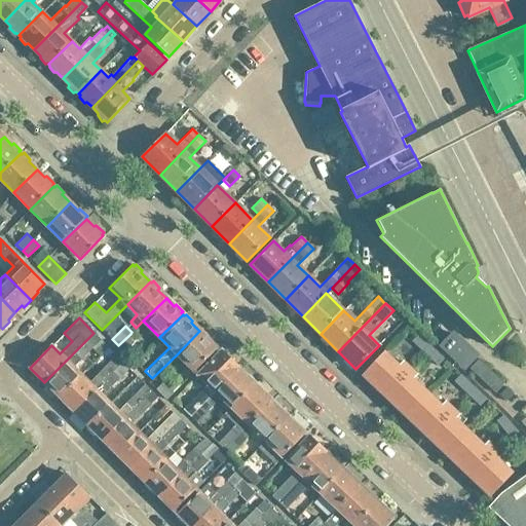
[(199,331),(177,354),(193,371),(217,348),(215,346),(216,344),(210,337),(208,339),(199,331)]
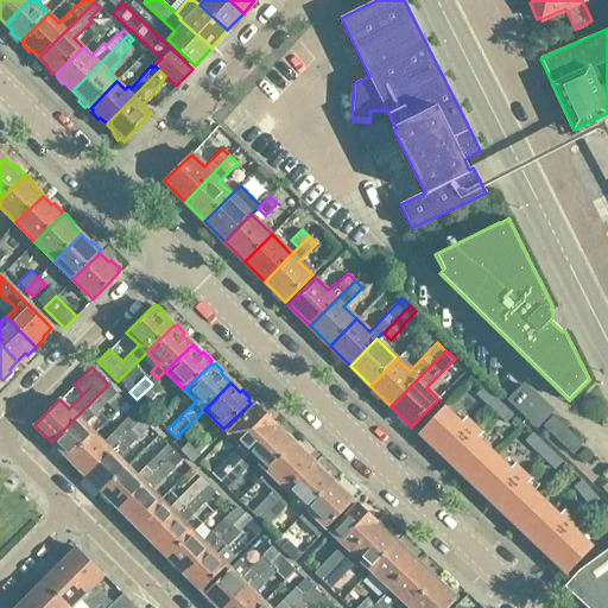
[(108,385),(51,442),(68,458),(93,434),(83,424),(116,392),(108,385)]
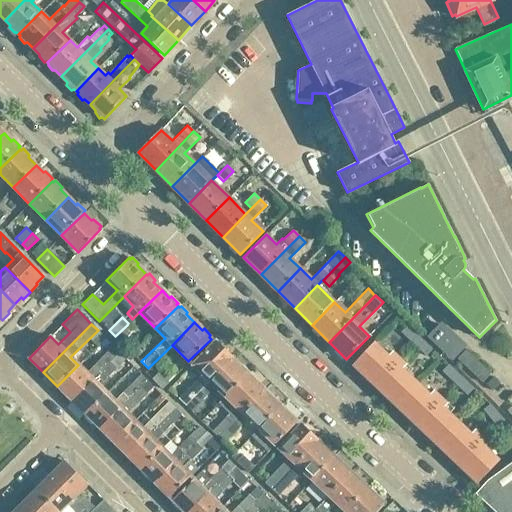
[(133,330),(127,325),(115,336),(121,342),(133,330)]
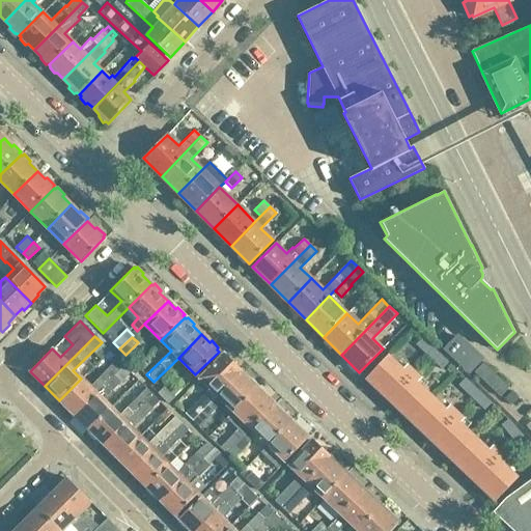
[(427,356),(435,348),(422,337),(415,344),(427,356)]
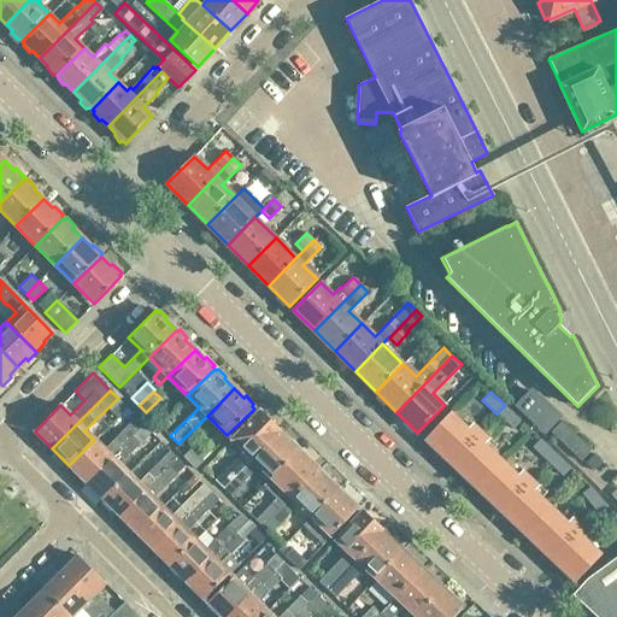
[(558,415),(534,392),(530,397),(528,394),(518,405),(544,430),(558,415)]
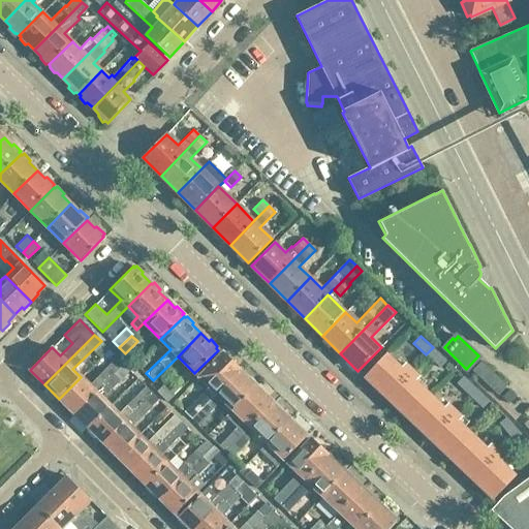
[(433,347),(426,354),(439,367),(446,360),(433,347)]
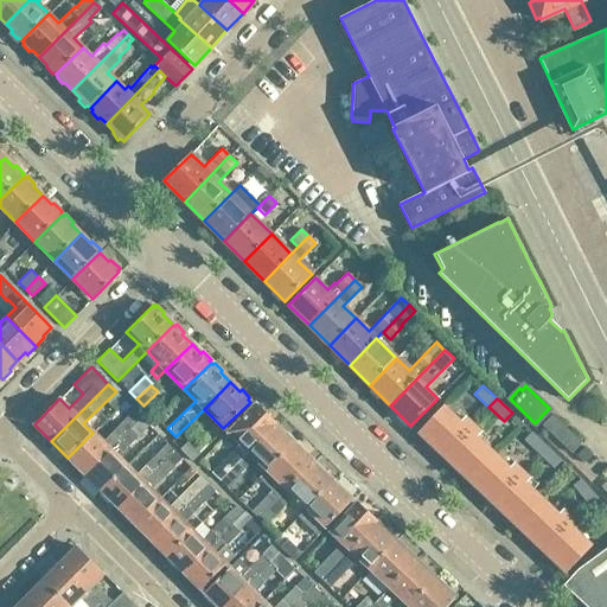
[(275,422),(255,403),(228,433),(240,445),(212,473),(219,480),(228,471),(240,459),(247,451),(275,422)]
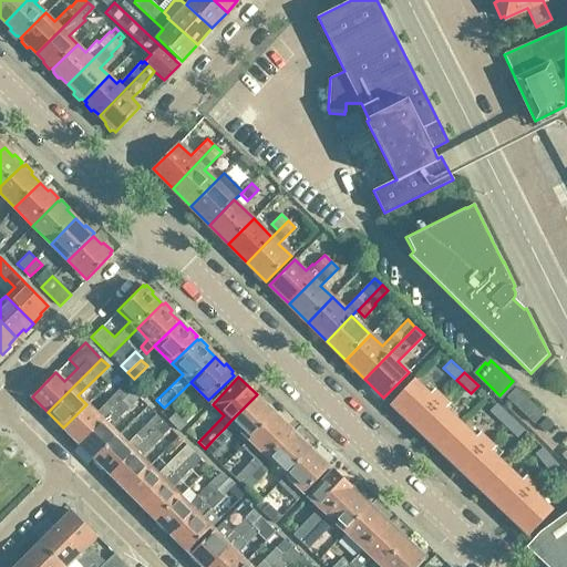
[(412,428),(441,397),(433,390),(430,393),(414,379),(390,404),(405,419),(404,420),(412,428)]
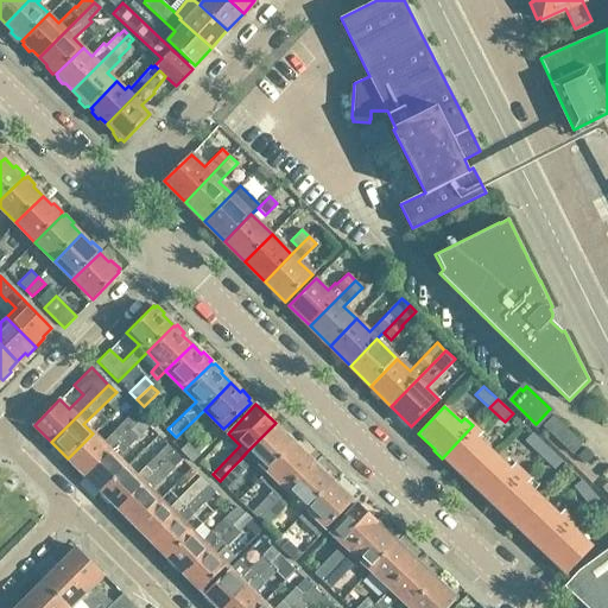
[(102,442),(93,434),(68,458),(84,474),(132,426),(140,418),(133,411),(102,442)]
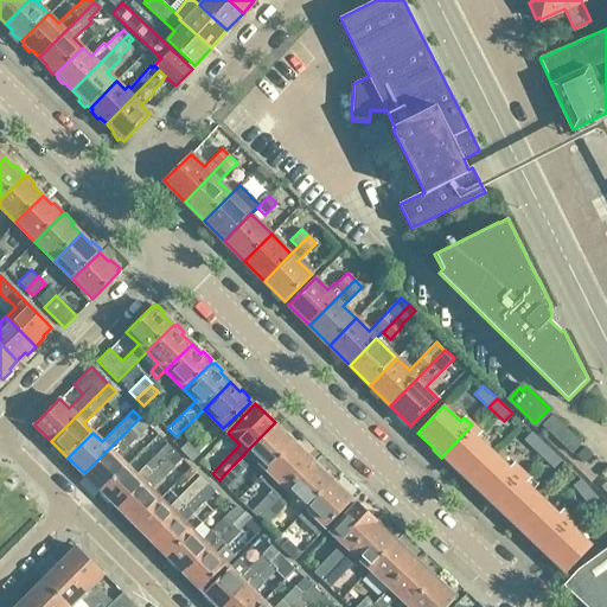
[(581,442),(551,414),(542,425),(570,453),(581,442)]
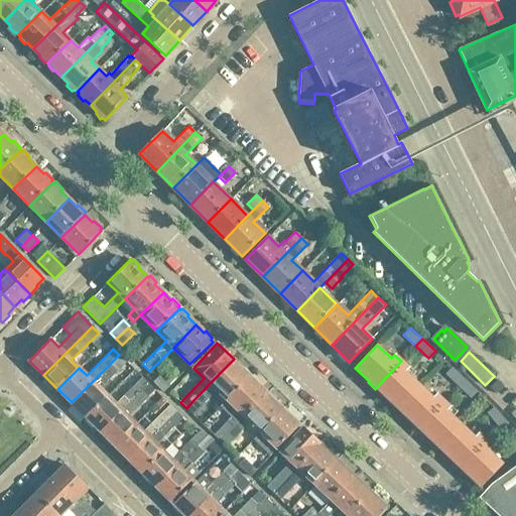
[(235,360),(234,359),(210,383),(227,400),(251,375),(242,366),(238,366),(233,361),(235,360)]
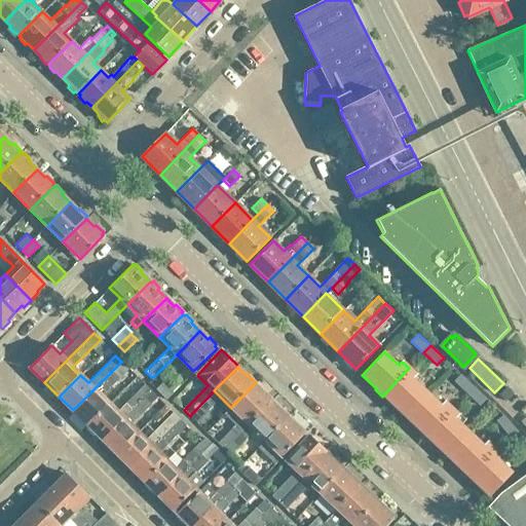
[(409,368),(382,397),(389,403),(390,402),(405,415),(427,391),(413,378),(416,375),(409,368)]
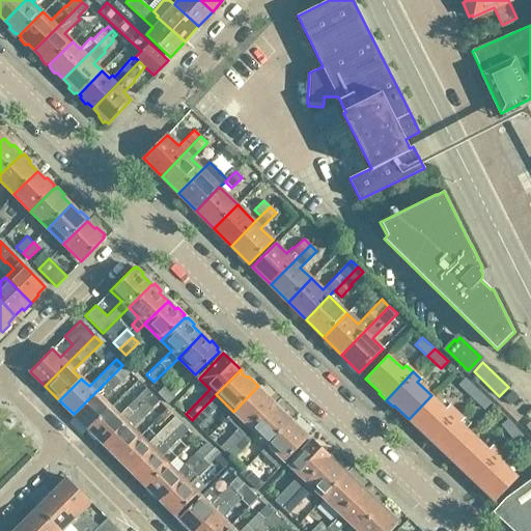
[(122,380),(115,372),(74,414),(88,428),(110,407),(103,399),(122,380)]
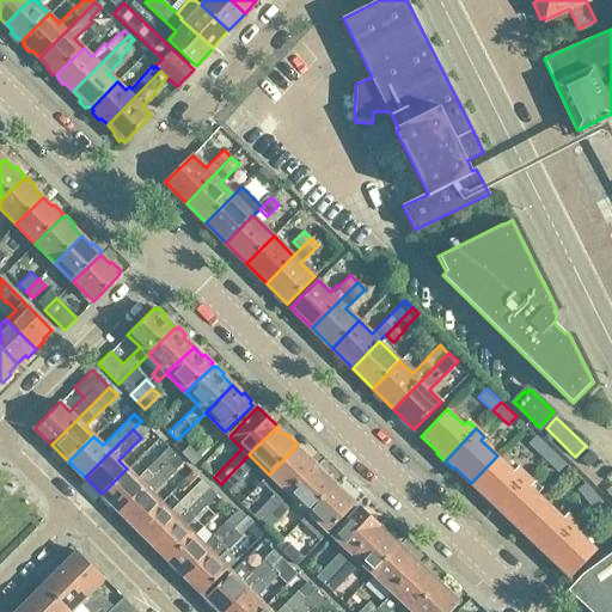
[(542,458),(550,448),(536,435),(527,444),(542,458)]
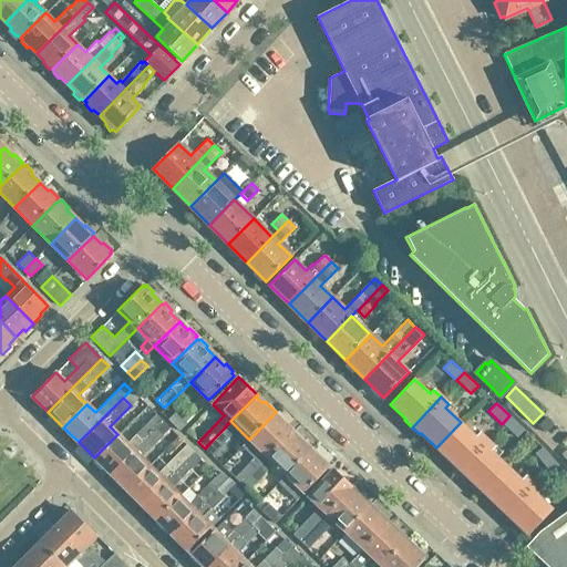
[(186,422),(175,412),(168,419),(179,429),(186,422)]
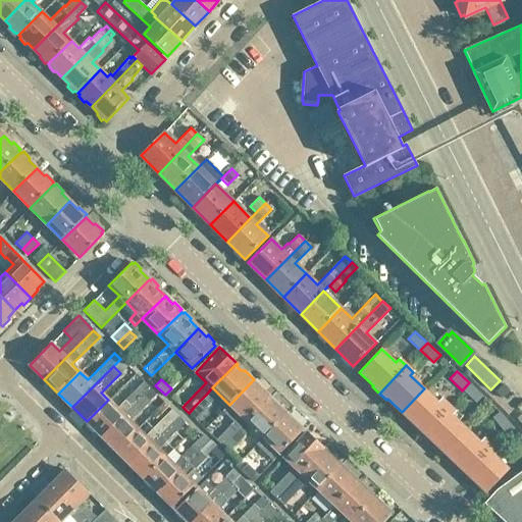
[(262,387),(254,379),(229,405),(246,420),(268,398),(261,390),(262,387)]
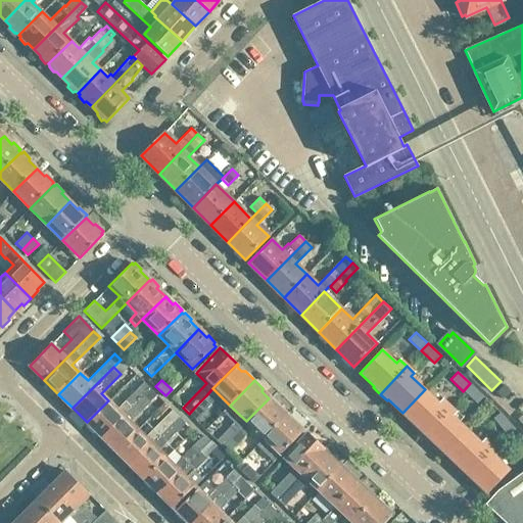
[(108,400),(87,422),(101,436),(143,395),(149,388),(143,382),(116,409),(108,400)]
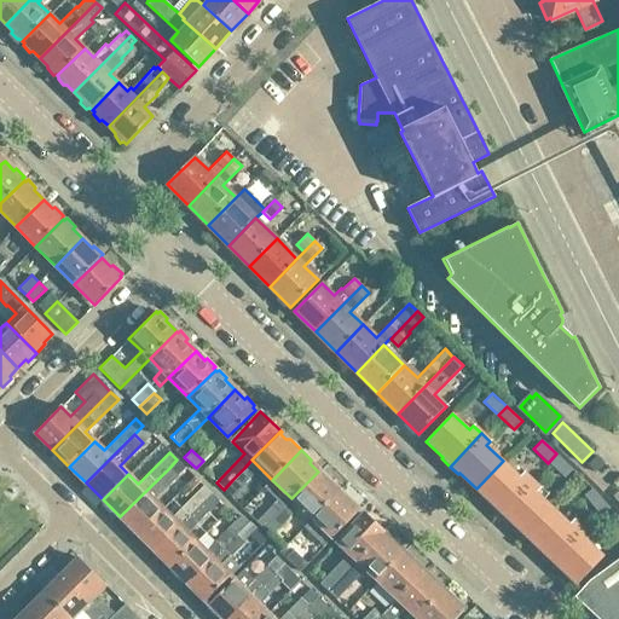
[(556,453),(548,463),(563,478),(572,468),(556,453)]
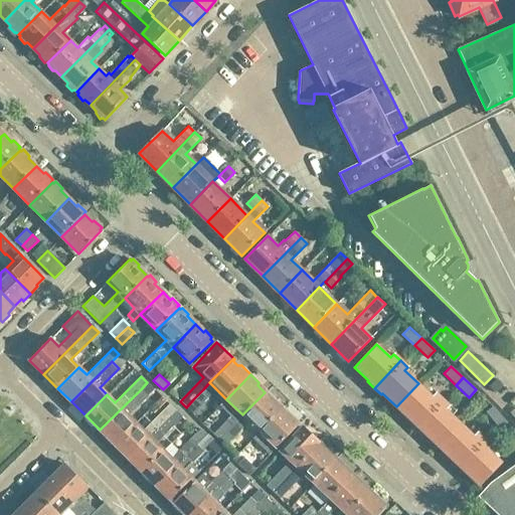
[(503,384),(496,378),(488,386),(495,392),(503,384)]
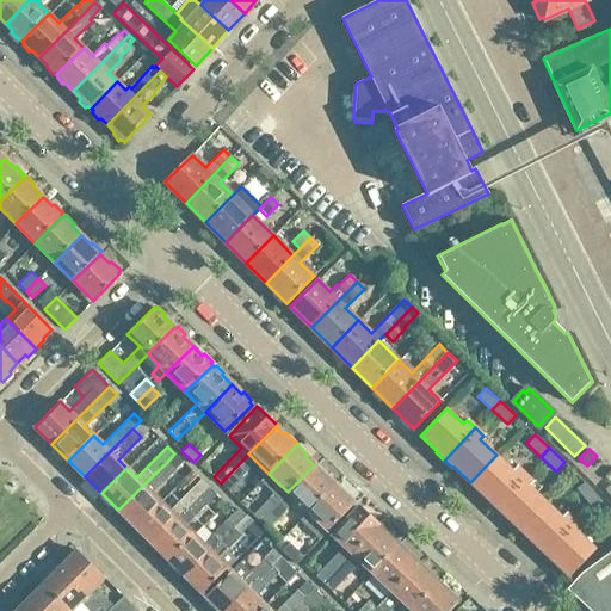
[(167,462),(118,510),(134,526),(160,501),(150,492),(181,462),(174,454),(167,462)]
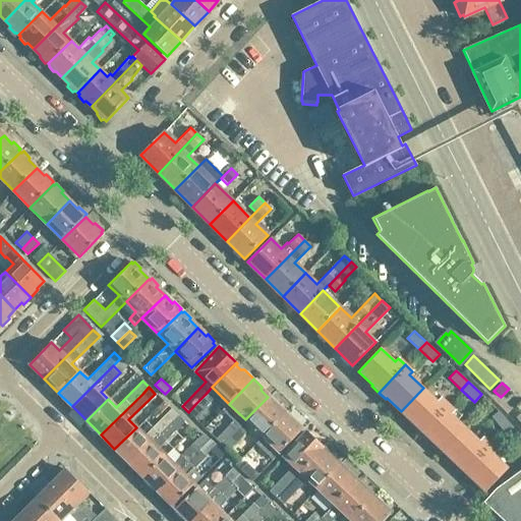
[(423,388),(401,411),(415,424),(413,426),(420,432),(448,404),(441,397),(437,401),(423,388)]
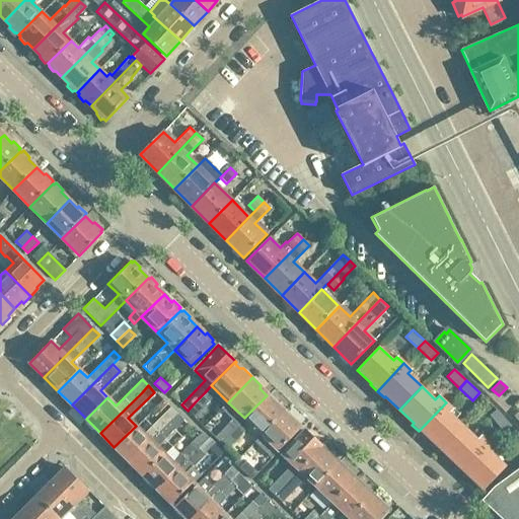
[(205,392),(195,402),(202,409),(211,398),(205,392)]
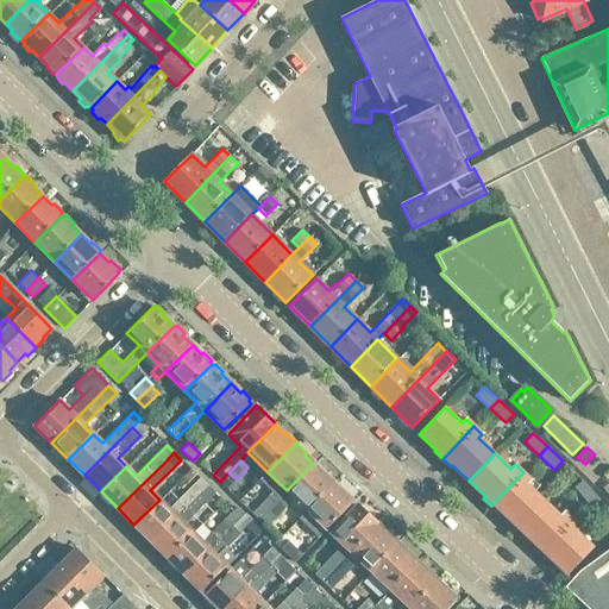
[(320,471),(313,464),(287,490),(306,509),(334,481),(325,470),(320,471)]
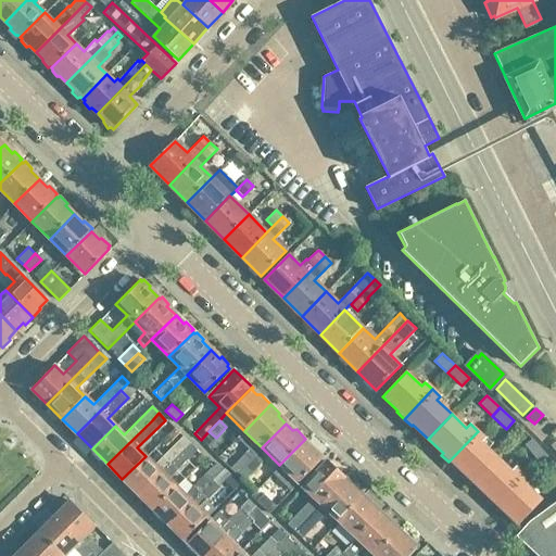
[(506,466),(495,456),(472,481),(488,495),(485,497),(501,512),(503,509),(526,485),(530,481),(515,466),(516,465),(522,470),(535,458),(548,474),(555,466),(532,439),(522,429),(514,440),(521,447),(523,445),(526,447),(506,466)]
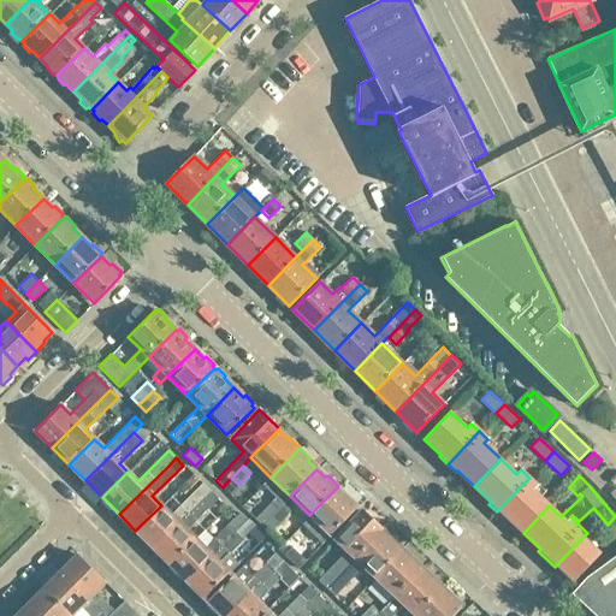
[(529,478),(497,511),(505,519),(507,517),(523,533),(549,505),(533,490),(538,486),(529,478)]
